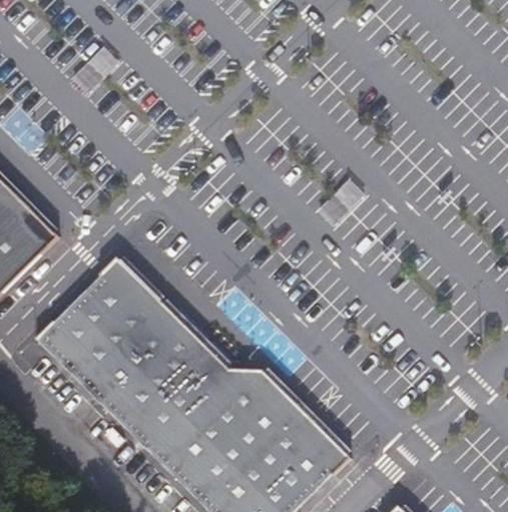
[(100,50),(71,80),(86,94),(114,63),(100,50)]
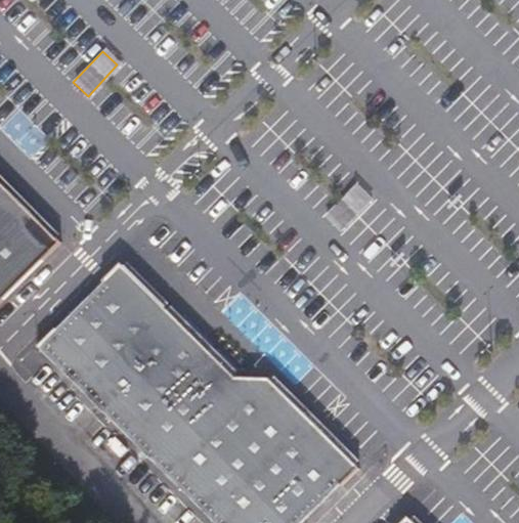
[(0,303),(61,243),(0,180),(0,303)]
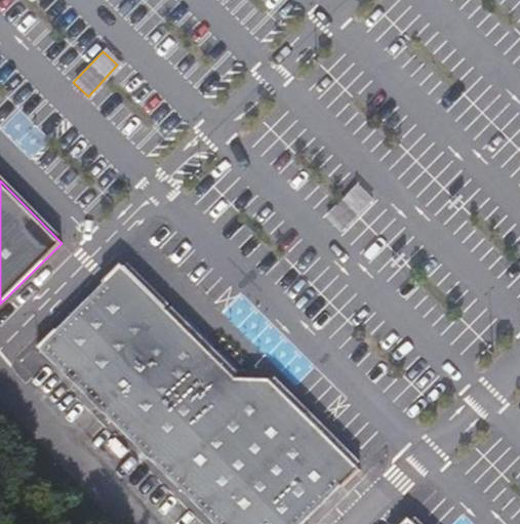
[(322,216),(340,234),(370,201),(353,184),(322,216)]
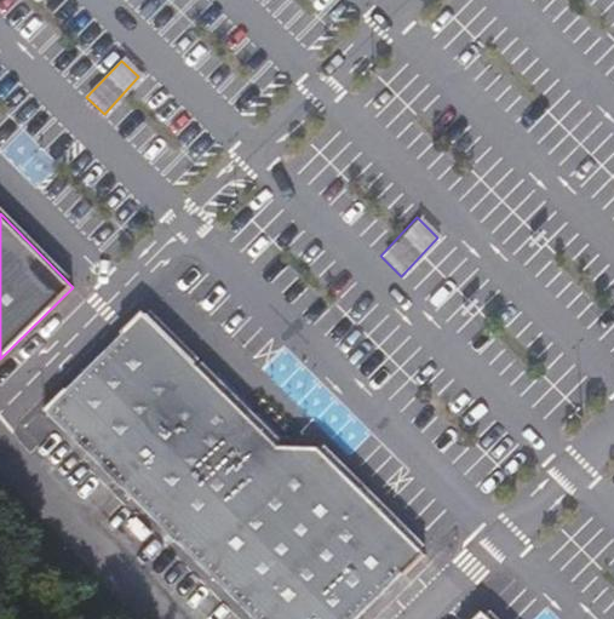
[(142,310),(44,407),(52,417),(257,618),(355,618),(422,552),(313,445),(277,443),(142,310)]
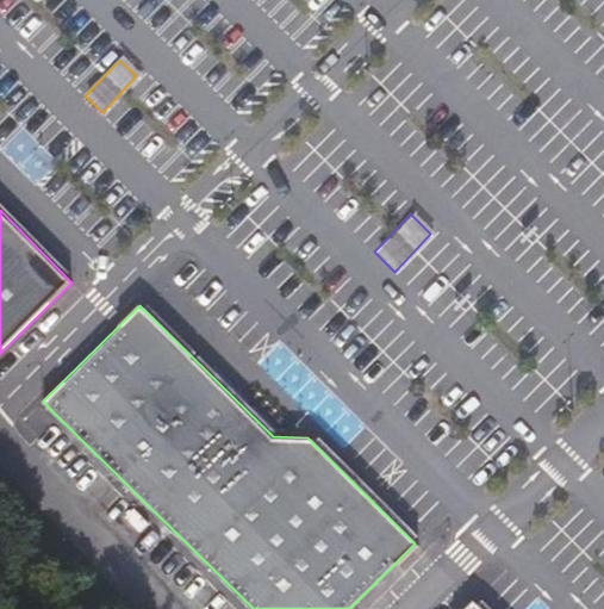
[(334,441),(355,422),(316,378),(312,381),(274,339),(253,358),(281,390),(261,409),(285,435),(309,414),(334,441)]
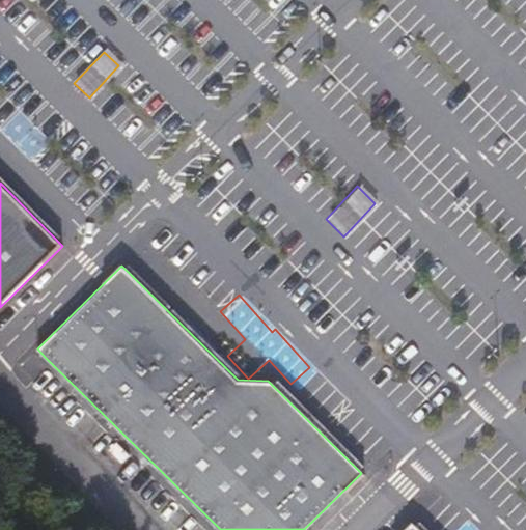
[(390,529),(434,529),(413,508),(390,529)]
